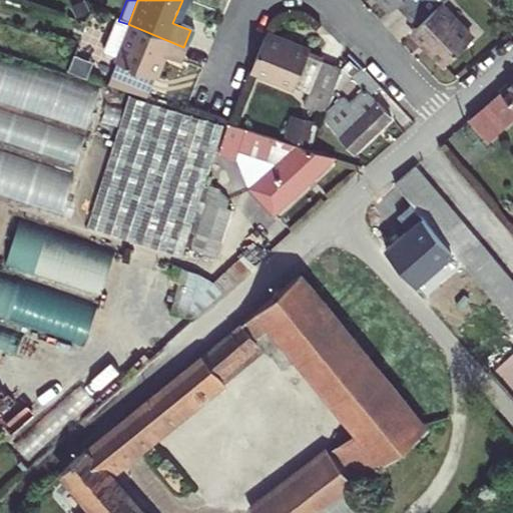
[(383,0),(392,10),(397,6),(407,16),(424,0),(383,0)]
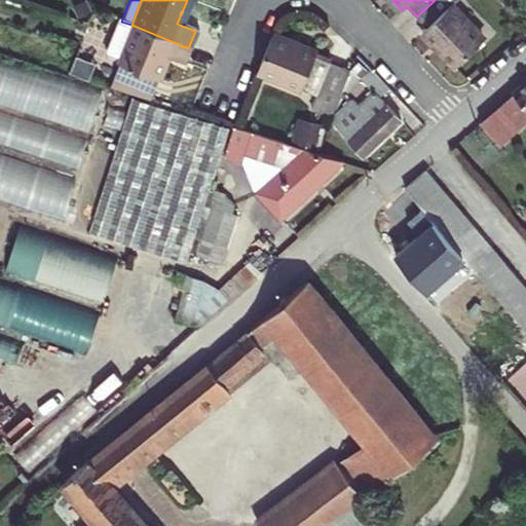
[(426,28),(421,32),(453,67),(484,40),(451,4),(455,0),(435,0),(417,16),(426,28)]
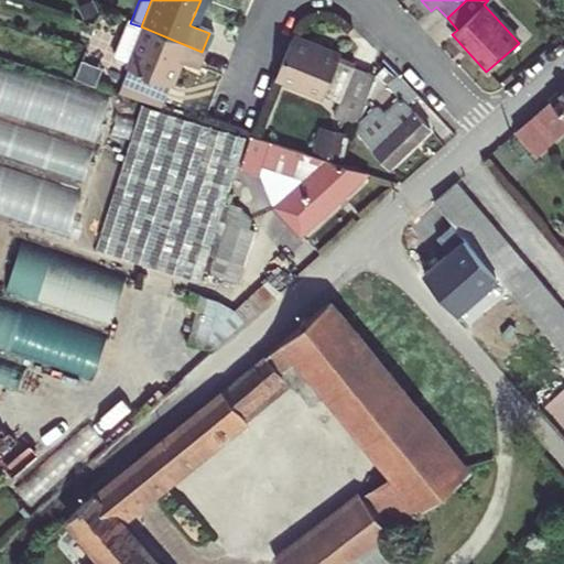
[(130,23),(125,20),(109,55),(126,62),(123,68),(133,73),(164,86),(174,62),(194,69),(202,52),(141,26),(130,23)]
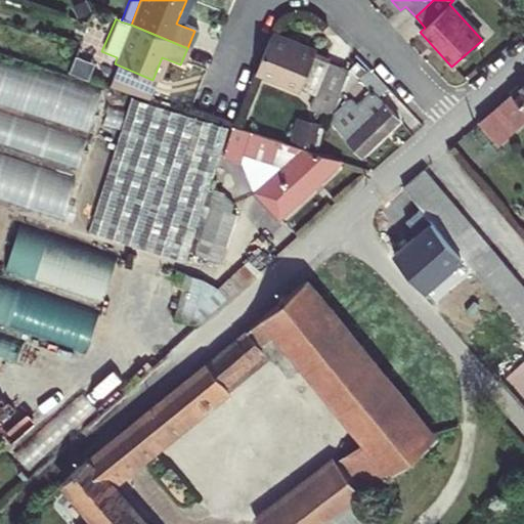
[(271,35),(256,73),(313,96),(308,108),(331,118),(332,116),(349,70),(329,61),(330,59),(271,35)]
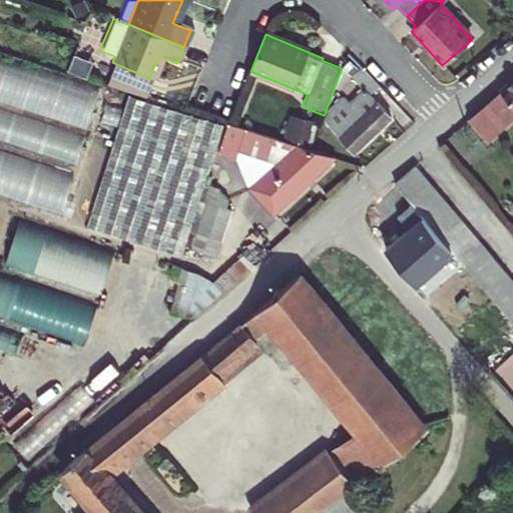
[(0,103),(88,126),(99,81),(0,55),(0,103)]
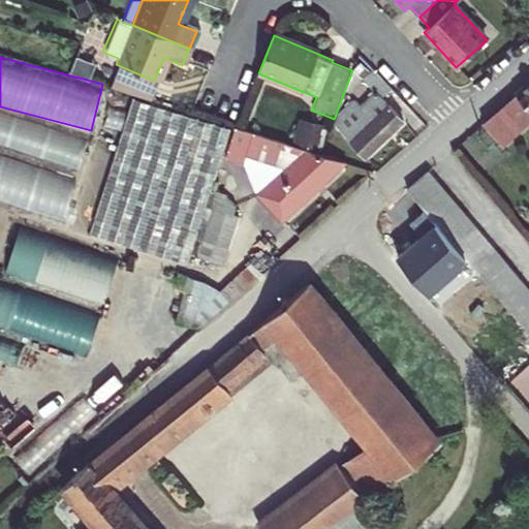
[(125,68),(116,91),(146,100),(154,81),(125,68)]
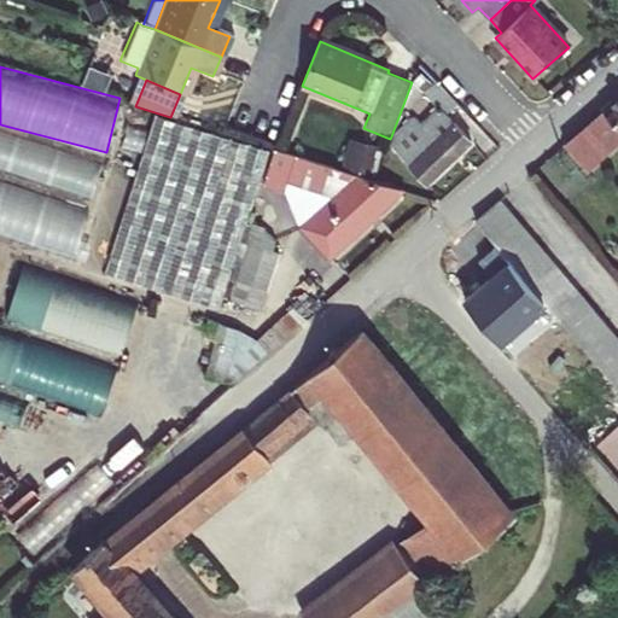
[(617,98),(558,150),(581,176),(617,145),(617,98)]
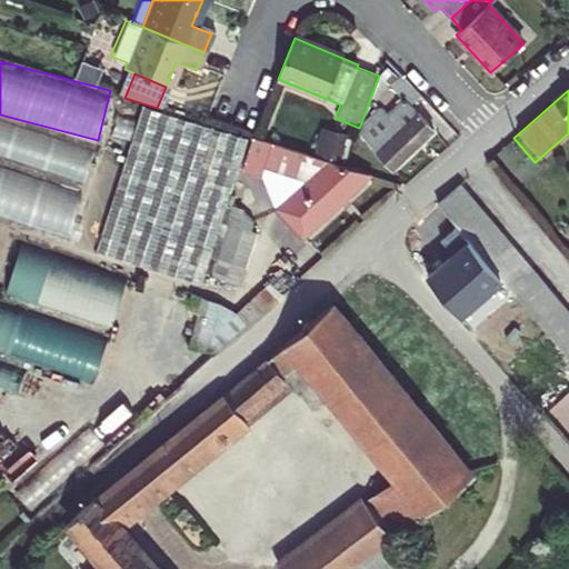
[(385,111),(381,108),(360,126),(358,132),(391,168),(435,128),(403,95),(385,111)]
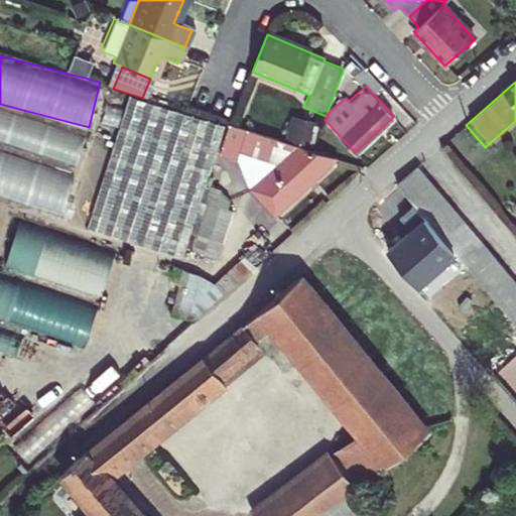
[(0,144),(76,168),(86,137),(0,110),(0,144)]
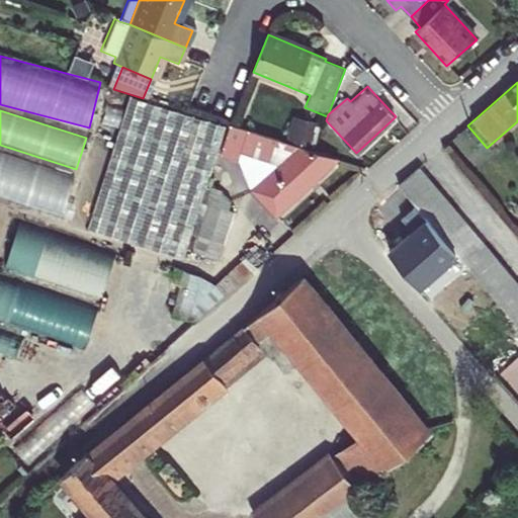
[(336,158),(230,125),(227,124),(217,152),(236,160),(252,190),(272,213),(336,158)]
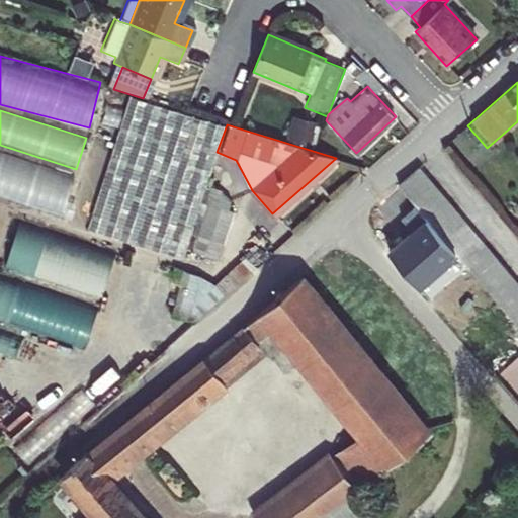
[(75,168),(0,149),(0,194),(64,211),(75,168)]
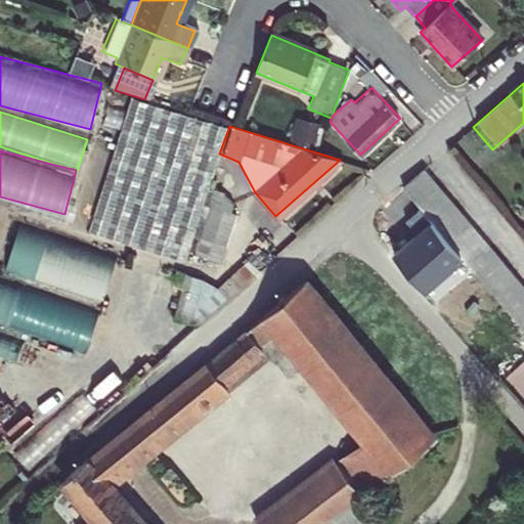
[(426,169),(404,188),(415,200),(436,181),(426,169)]
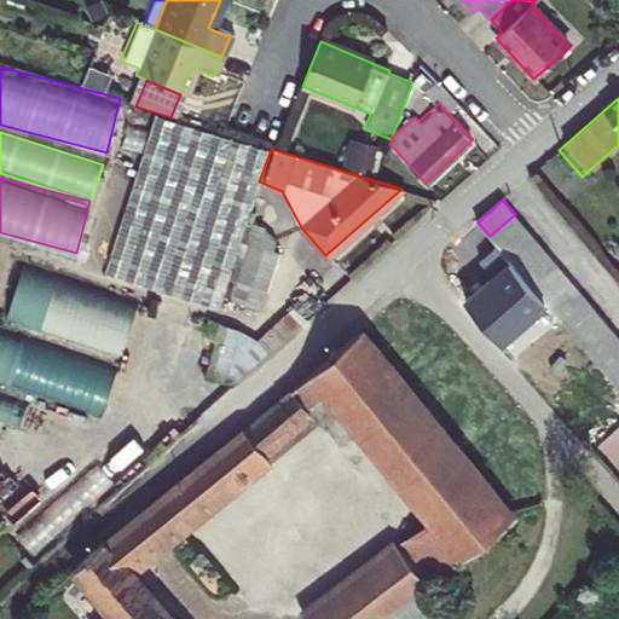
[(515,214),(490,236),(499,248),(525,226),(515,214)]
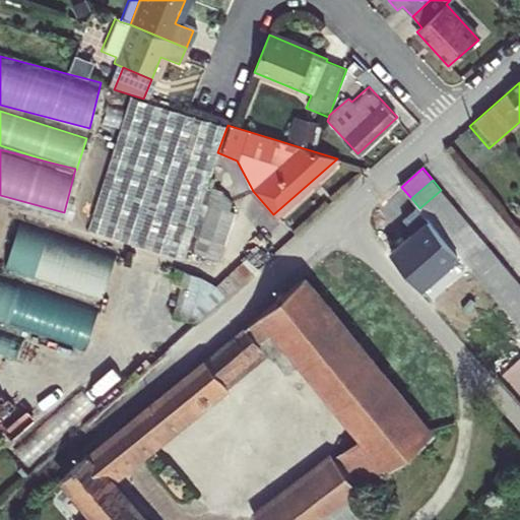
[(441,190),(419,208),(430,219),(450,201),(441,190)]
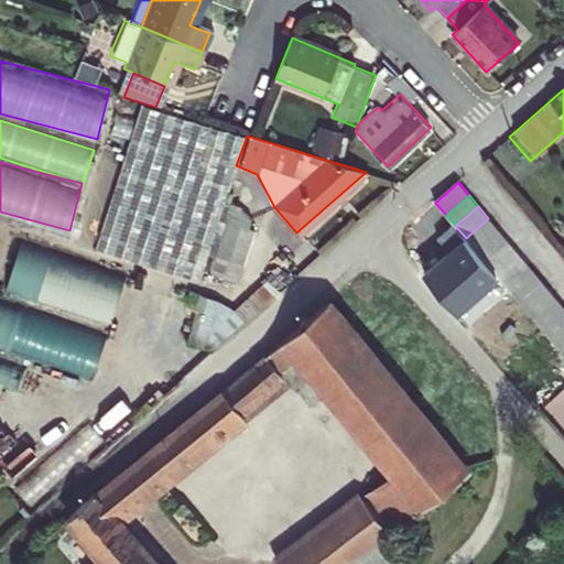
[(216,241),(245,252),(257,220),(228,209),(216,241)]
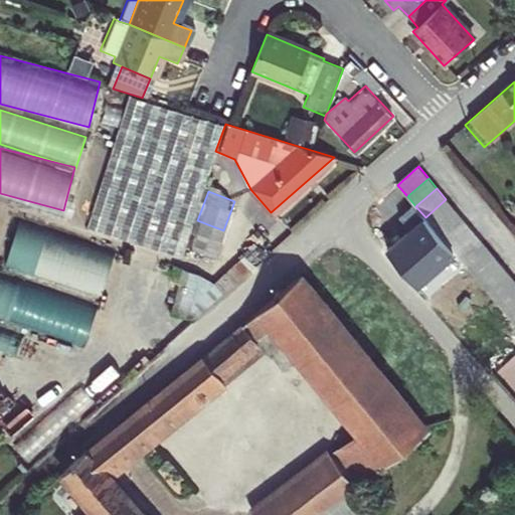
[(425,217),(435,227),(454,209),(446,199),(425,217)]
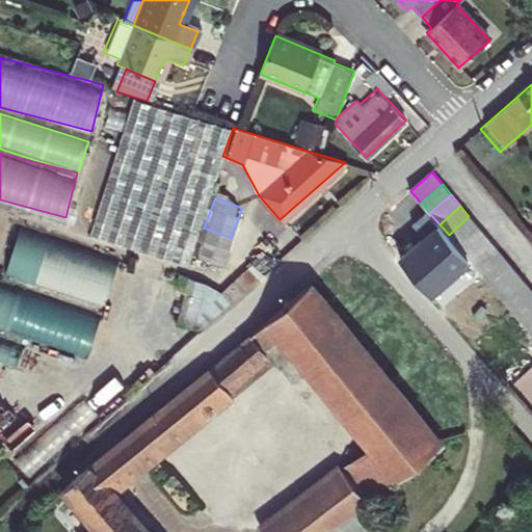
[(449,235),(457,245),(478,225),(469,216),(449,235)]
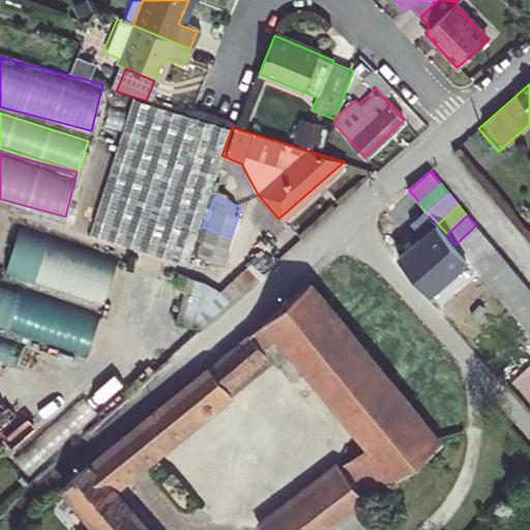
[(455,244),(466,256),(486,237),(476,225),(455,244)]
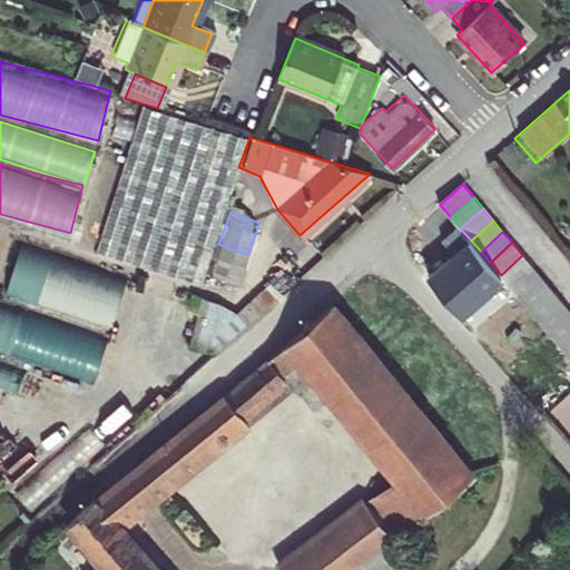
[(114,328),(126,278),(18,251),(6,296),(75,314),(74,317),(114,328)]
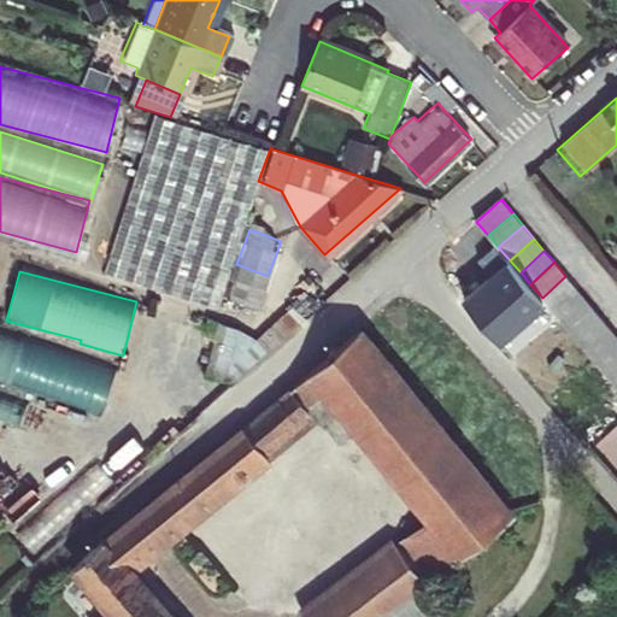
[(565,276),(542,298),(552,310),(576,288),(565,276)]
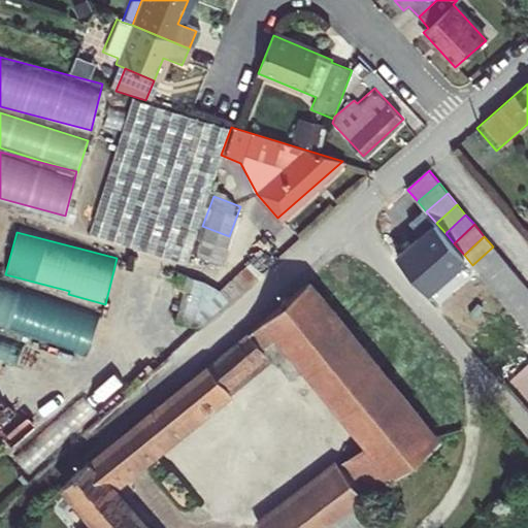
[(501,256),(493,246),(472,265),(481,275),(501,256)]
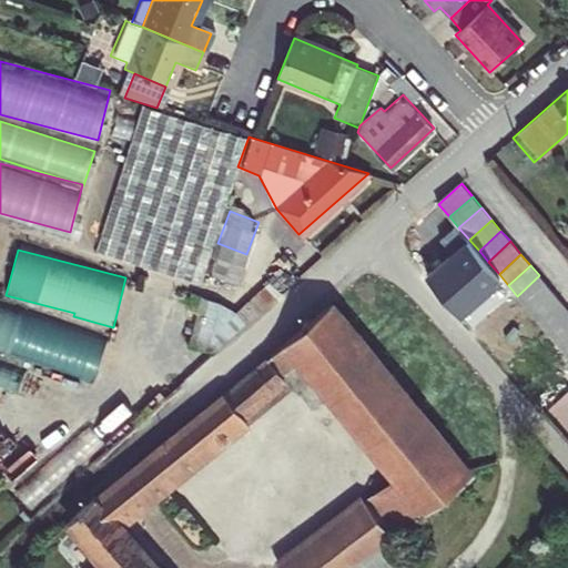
[(549,286),(539,275),(517,296),(527,307),(549,286)]
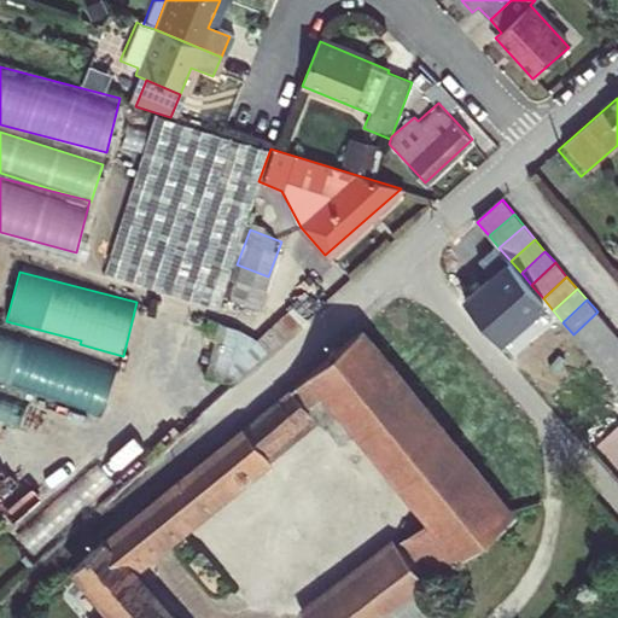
[(598,312),(573,334),(584,348),(608,326),(598,312)]
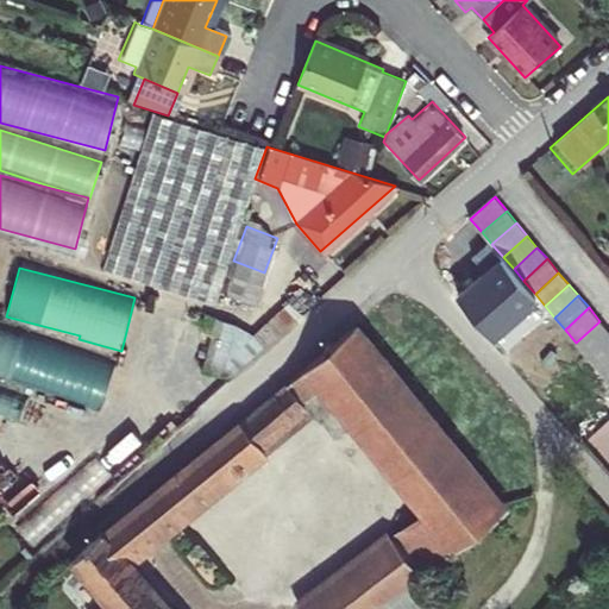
[(352,321),(287,381),(305,402),(420,540),(439,563),(509,509),(352,321)]
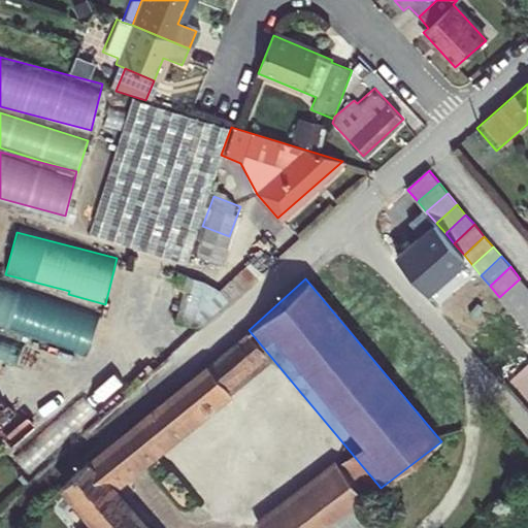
[(527,287),(520,278),(499,297),(508,308),(527,290),(527,287)]
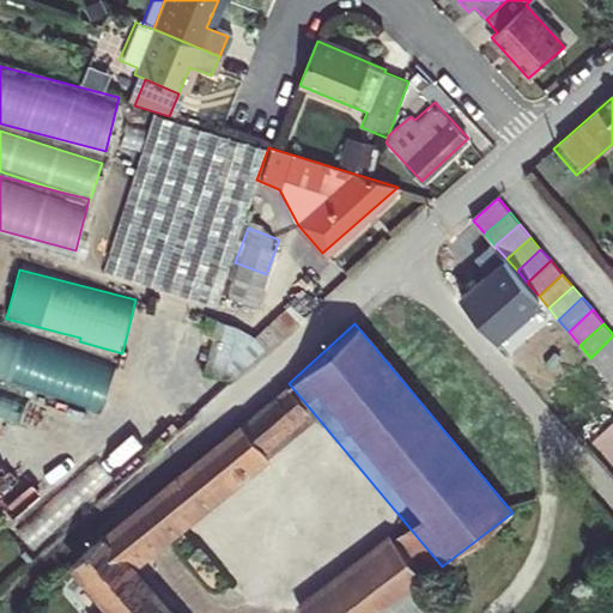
[(115,368),(0,334),(0,380),(102,410),(115,368)]
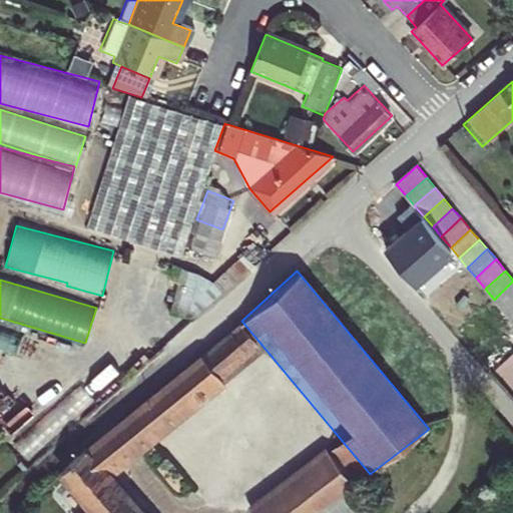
[(512,282),(494,300),(503,310),(512,300),(512,282)]
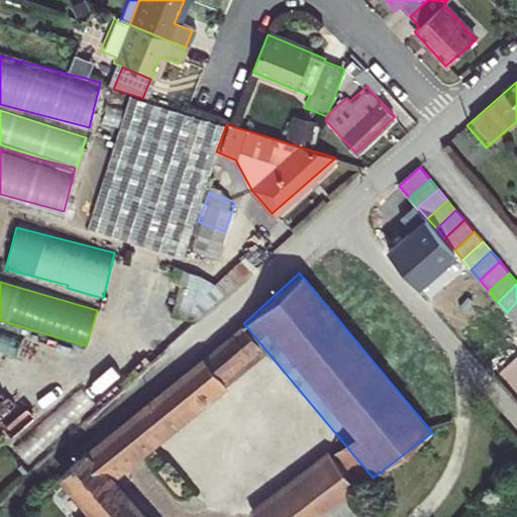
[(516,302),(507,312),(516,323),(516,302)]
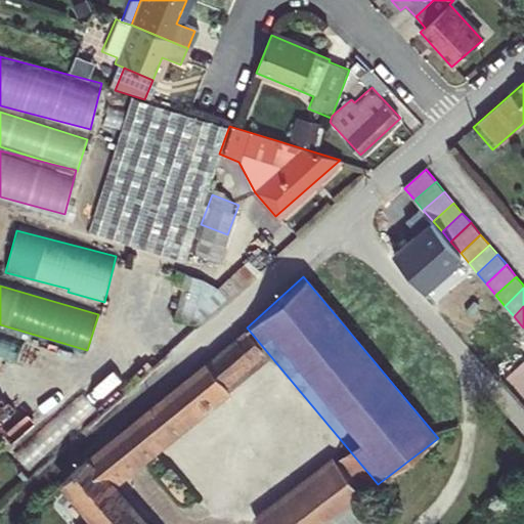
[(262,346),(247,328),(231,341),(247,358),(262,346)]
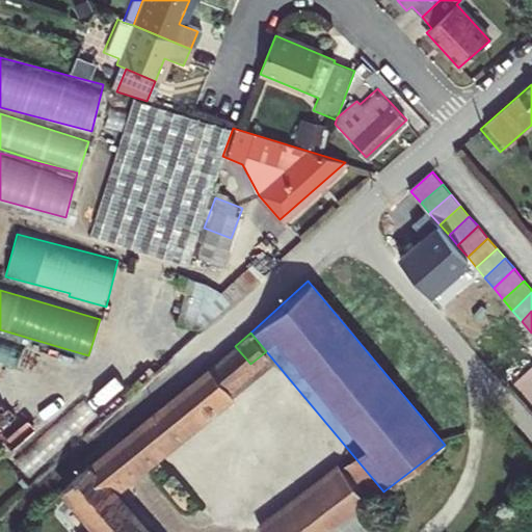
[(250,364),(235,346),(196,380),(125,442),(142,462),(213,400),(211,398),(250,364)]
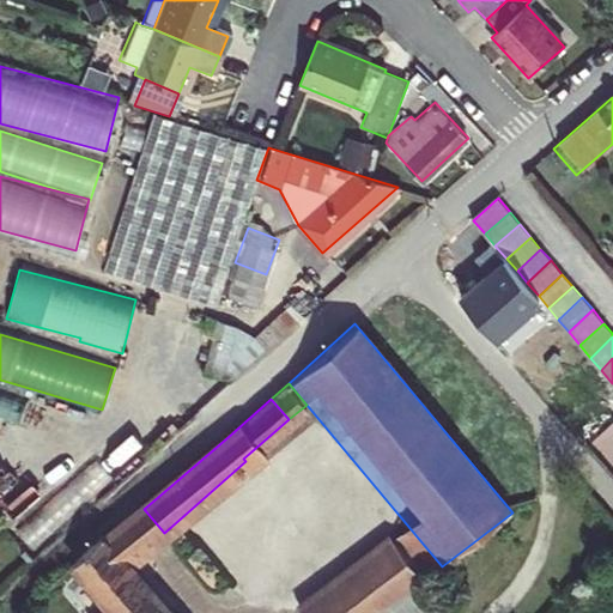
[(144,509),(127,523),(147,546),(164,533),(144,509)]
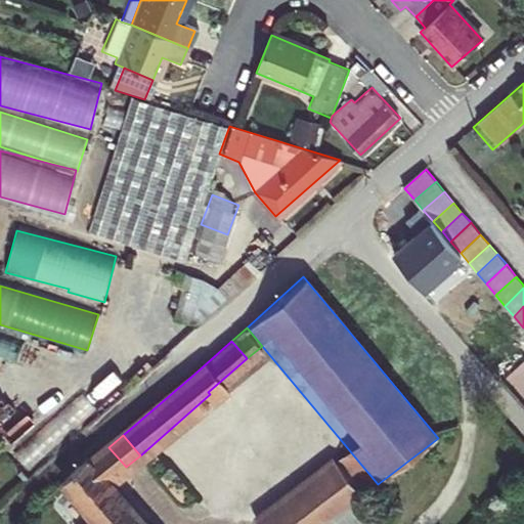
[(108,447),(66,483),(82,503),(95,518),(88,523),(149,523),(111,479),(126,467),(108,447)]
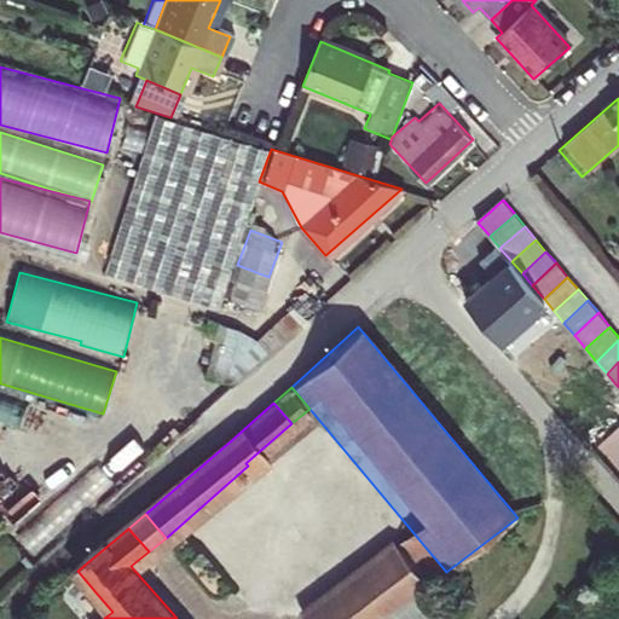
[(299,618),(386,618),(415,597),(382,559),(299,618)]
